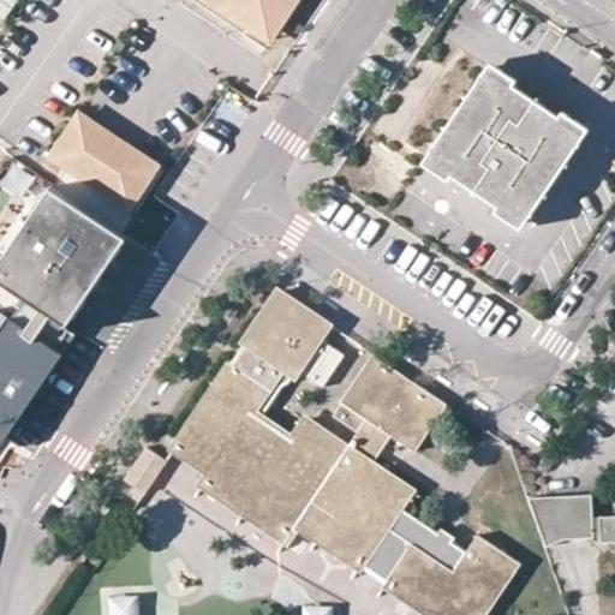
[(209,0),(249,27),(252,22),(266,30),(267,28),(274,17),(281,22),(294,3),(291,0),(209,0)]
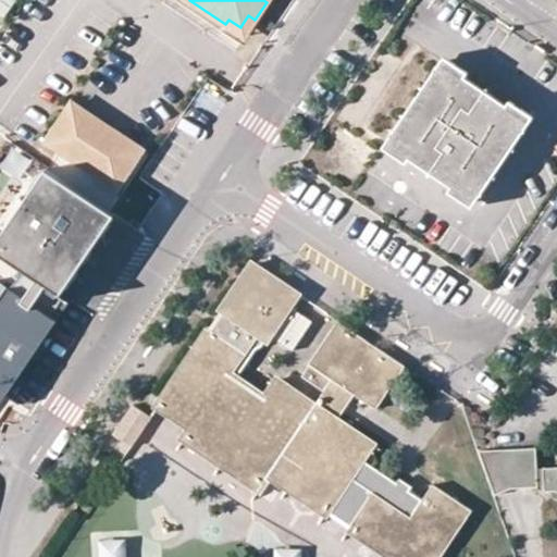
[(229,20),(225,24),(244,36),(255,20),(248,15),(242,25),(240,27),(229,20)]
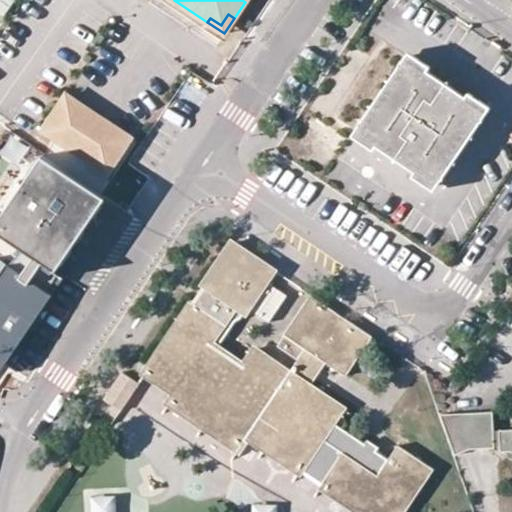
[(407,57),(357,130),(437,184),(486,110),(407,57)]
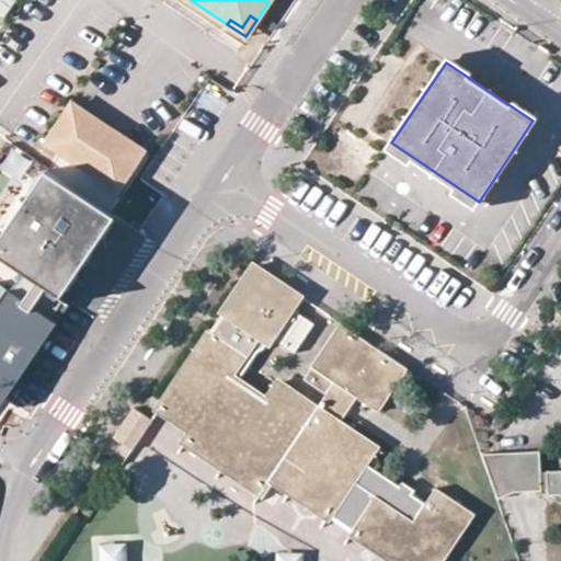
[(75,103),(68,113),(123,149),(128,139),(75,103)]
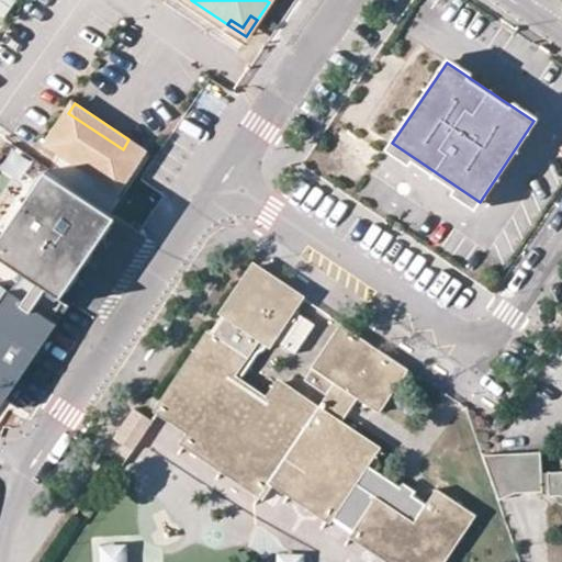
[(123,149),(68,113),(48,142),(112,184),(125,166),(132,170),(144,149),(128,139),(123,149)]
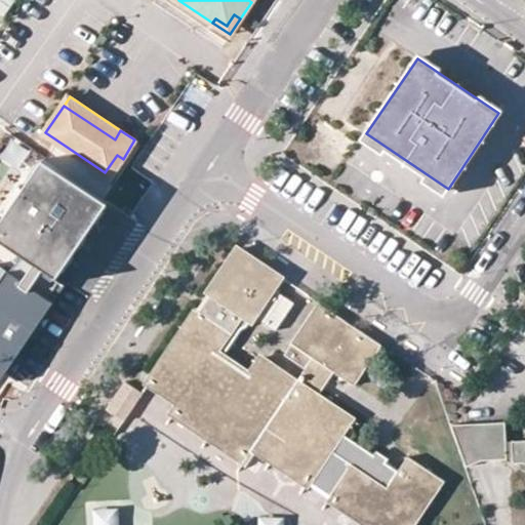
[(13,139),(0,157),(26,175),(38,158),(13,139)]
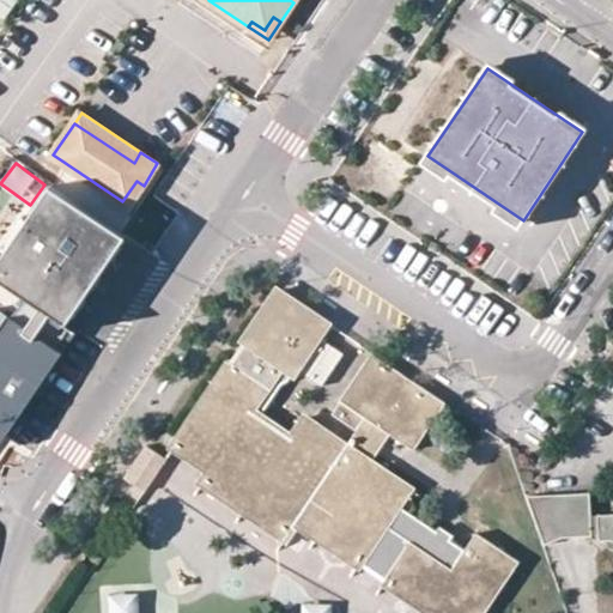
[(129,206),(144,186),(137,181),(122,201),(129,206)]
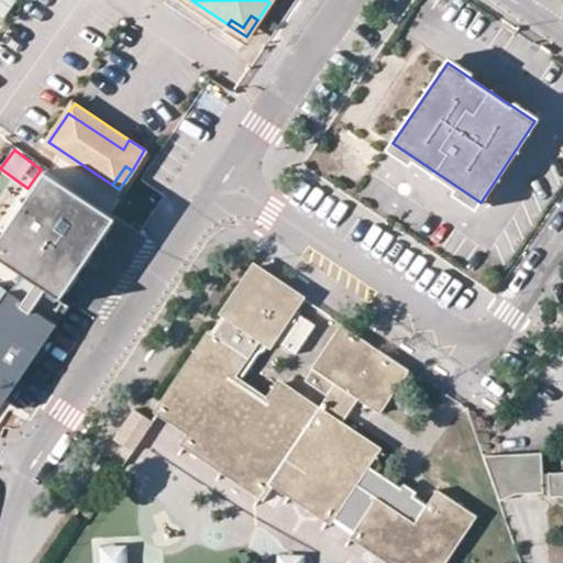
[(102,241),(33,194),(0,241),(0,254),(25,272),(0,308),(0,397),(67,299),(64,297),(102,241)]
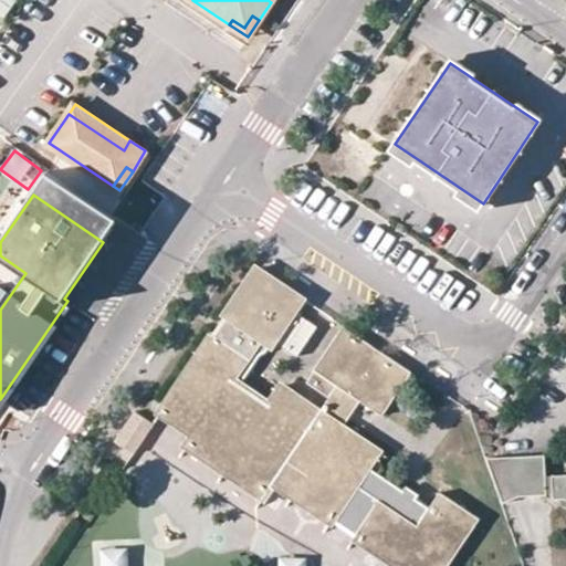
[(0,411),(112,248),(103,242),(64,299),(67,301),(0,399),(0,411)]
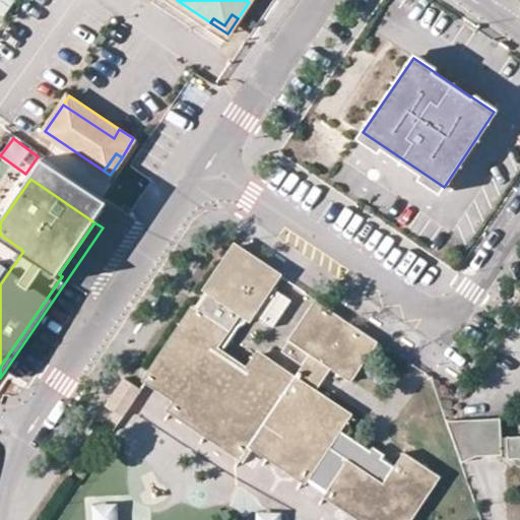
[(193,310),(149,376),(179,395),(173,404),(245,452),(249,446),(258,433),(274,443),(268,451),(372,519),(409,519),(440,476),(403,452),(395,465),(383,457),(371,449),(335,426),(343,412),(315,393),(307,388),(325,363),(332,368),(351,381),(361,368),(350,362),(368,335),(320,303),(295,342),(310,352),(294,378),(253,351),(243,367),(214,348),(231,323),(244,326),(277,274),(236,247),(207,289),(213,294),(199,315),(193,310)]
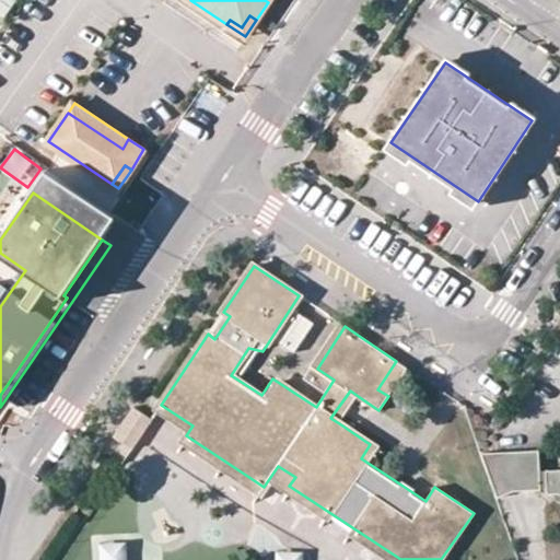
[(223,312),(208,334),(214,339),(230,316),(223,312)]
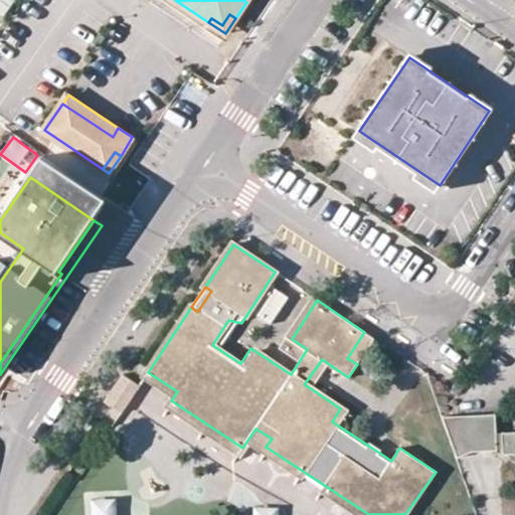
[(286,335),(292,339),(317,300),(312,297),(286,335)]
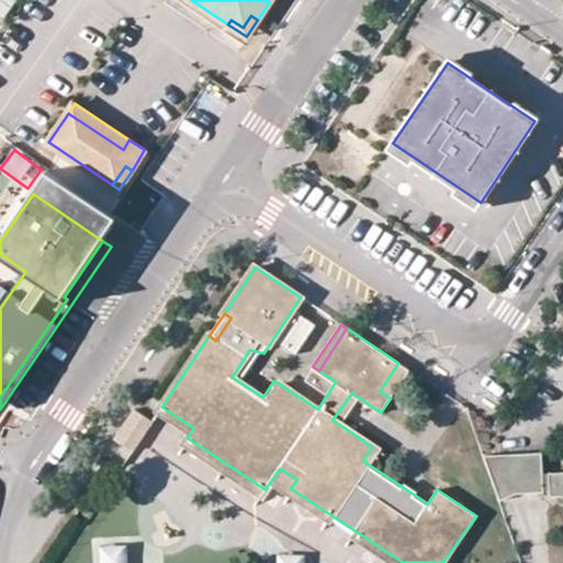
[(409,370),(398,363),(379,392),(390,398),(409,370)]
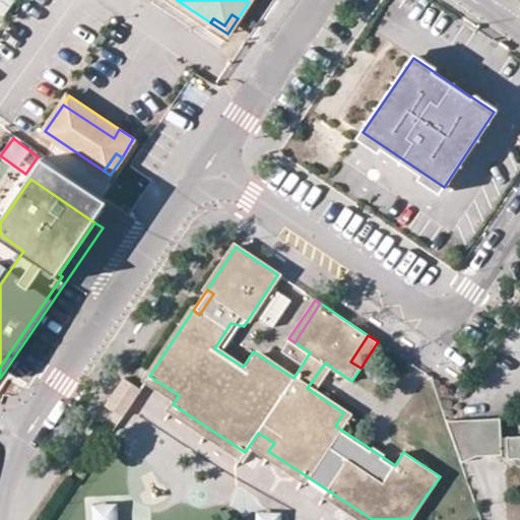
[(332,368),(325,363),(307,388),(315,393),(332,368)]
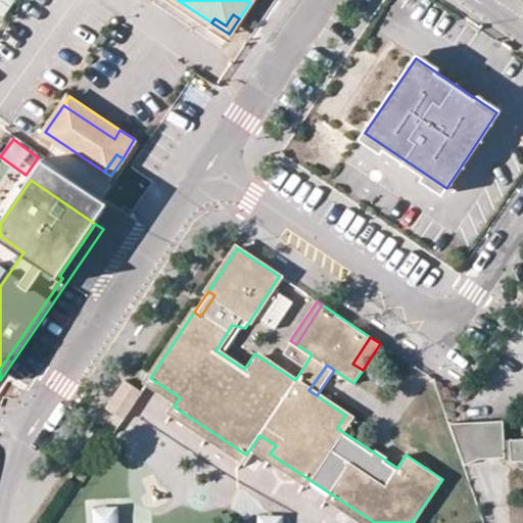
[(142,392),(125,381),(106,409),(124,420),(142,392)]
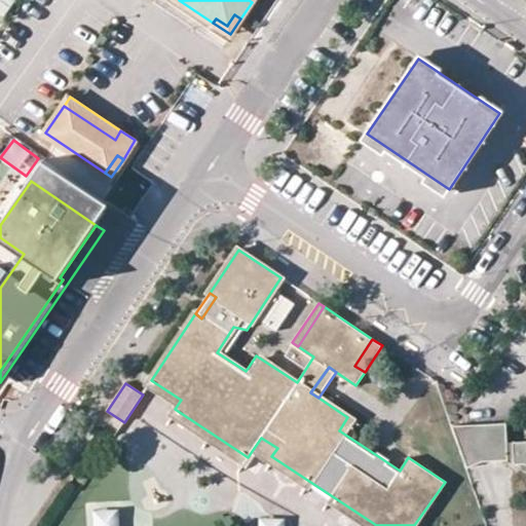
[(506,458),(504,421),(451,424),(465,464),(489,458),(506,458)]
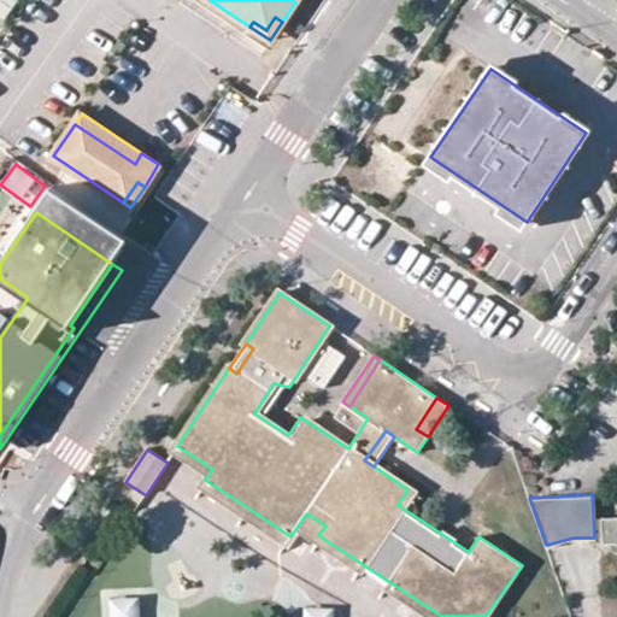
[(306,513),(295,529),(315,541),(318,535),(325,526),(306,513)]
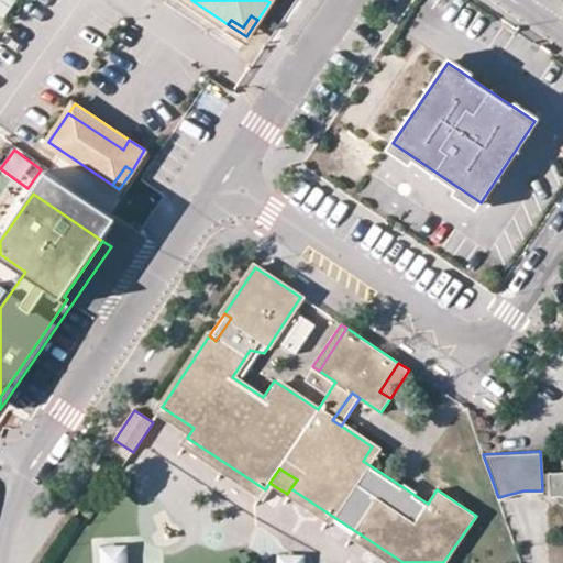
[(562,472),(548,473),(548,492),(553,497),(562,496),(562,472)]
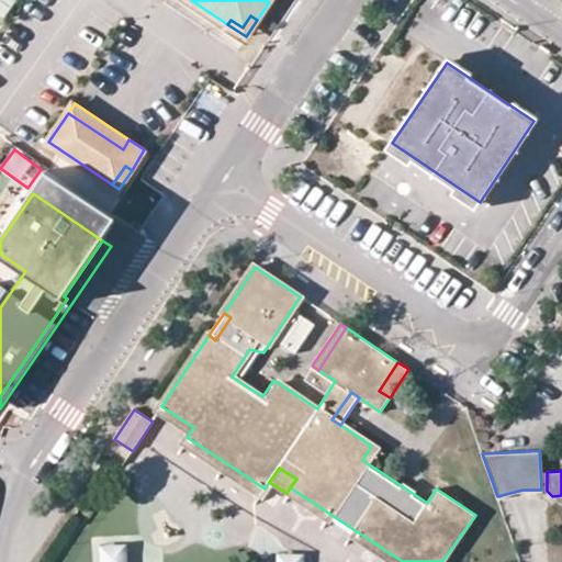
[(403,481),(401,485),(414,494),(416,490),(403,481)]
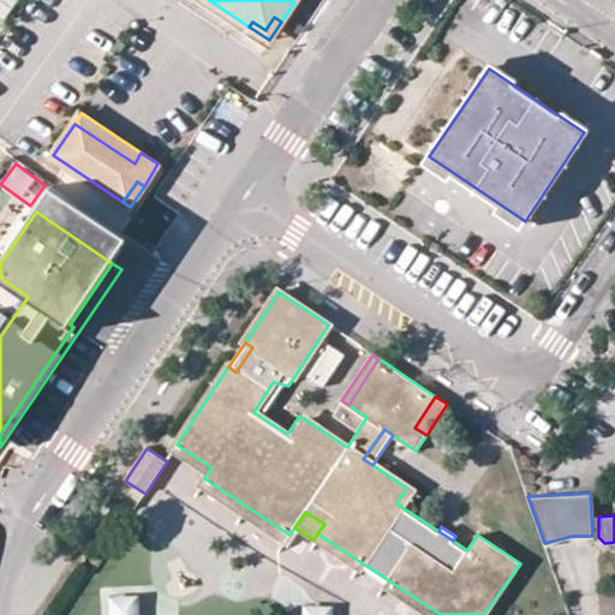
[(614,614),(614,593),(599,596),(599,614),(614,614)]
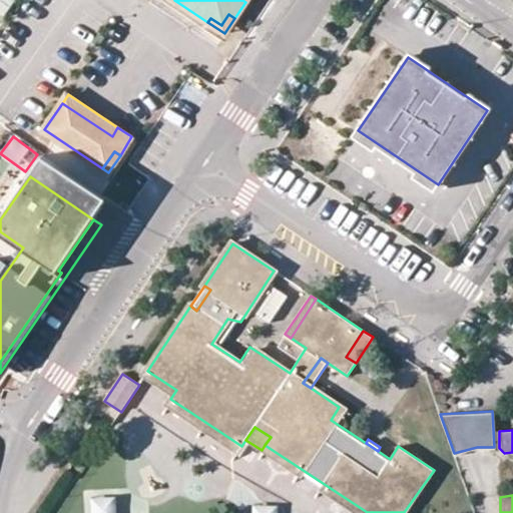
[(116,512),(116,497),(91,498),(91,512),(116,512)]
